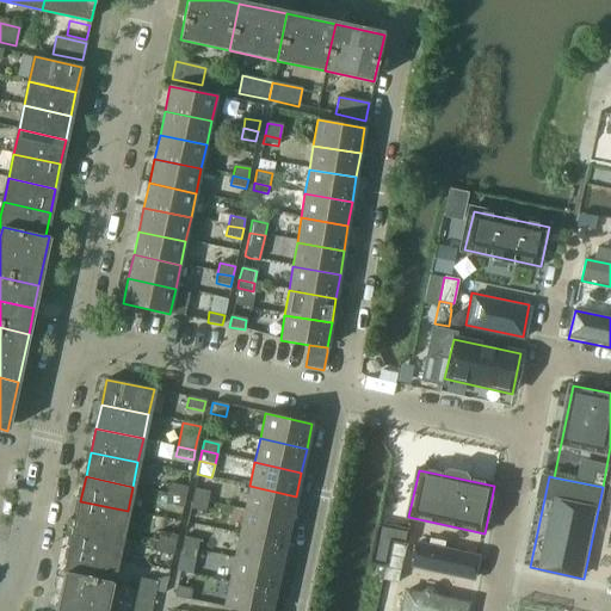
[(170,483),(167,494),(185,498),(187,488),(170,483)]
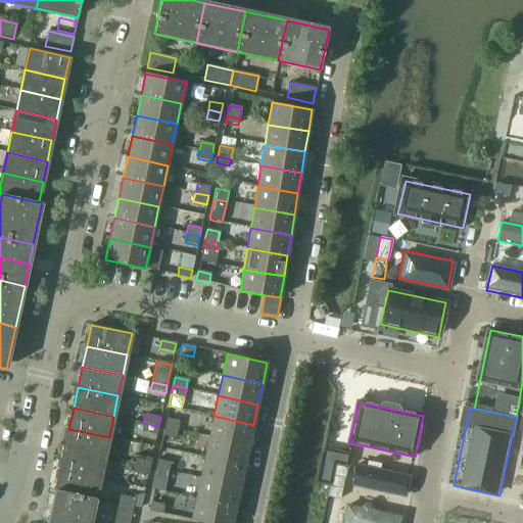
[(253,425),(214,416),(209,437),(249,445),(253,425)]
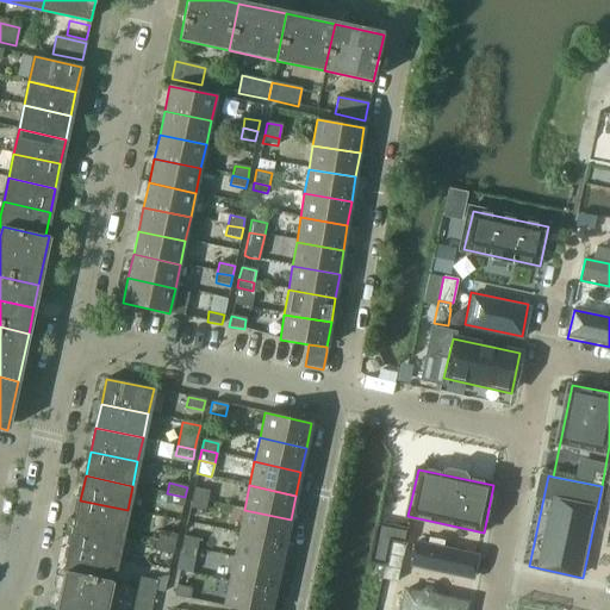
[(609,583),(609,487),(602,486),(583,578),(609,583)]
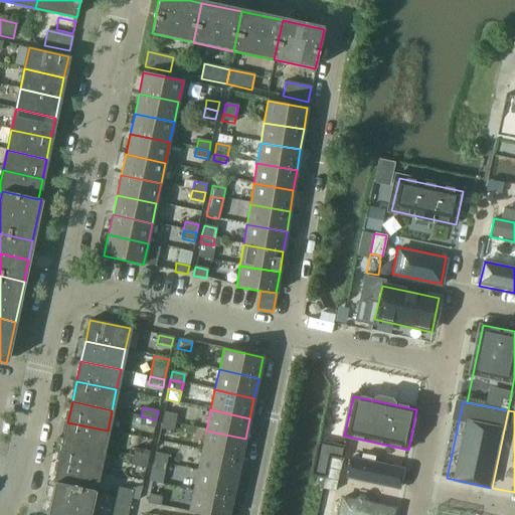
[(163,412),(161,420),(173,422),(175,415),(163,412)]
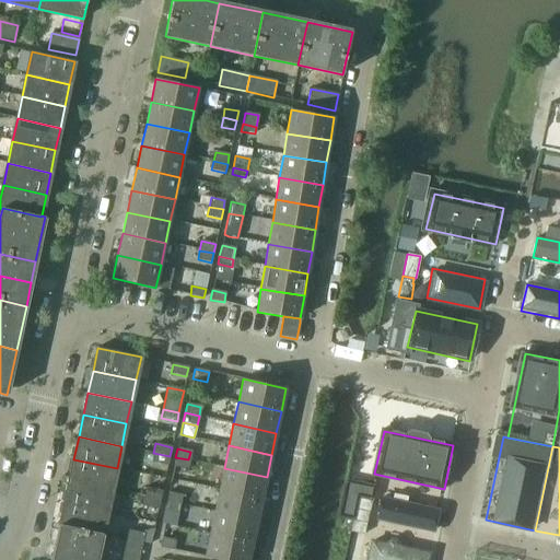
[(170,456),(153,453),(151,462),(167,465),(170,456)]
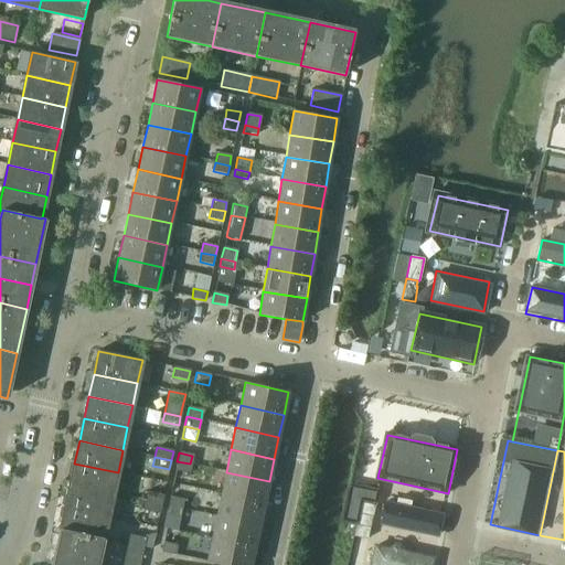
[(190,464),(177,461),(174,471),(188,473),(190,464)]
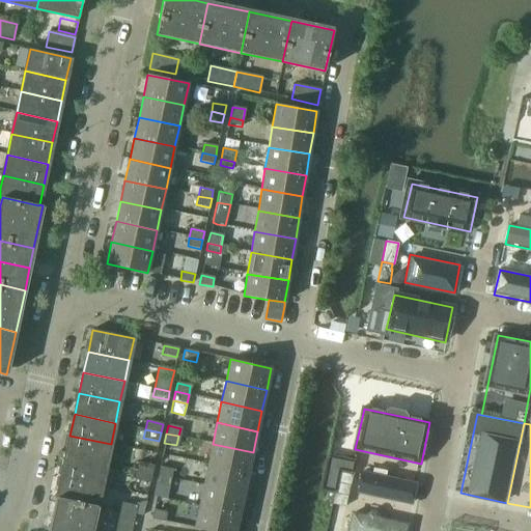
[(111,444),(70,436),(65,456),(106,465),(111,444)]
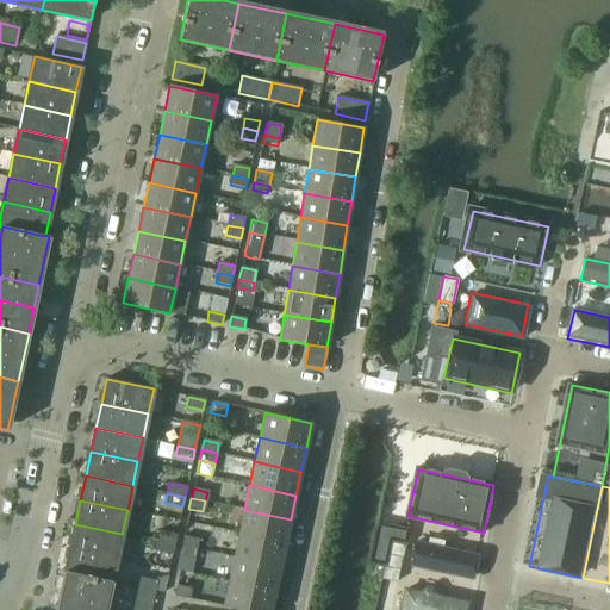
[(200,526),(203,511),(188,509),(185,522),(200,526)]
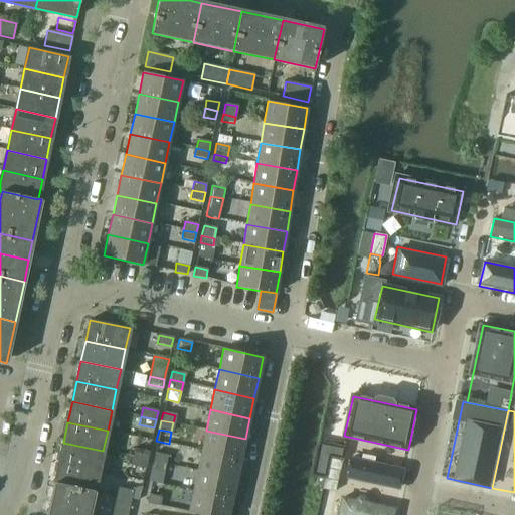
[(245,439),(206,431),(201,451),(240,460),(245,439)]
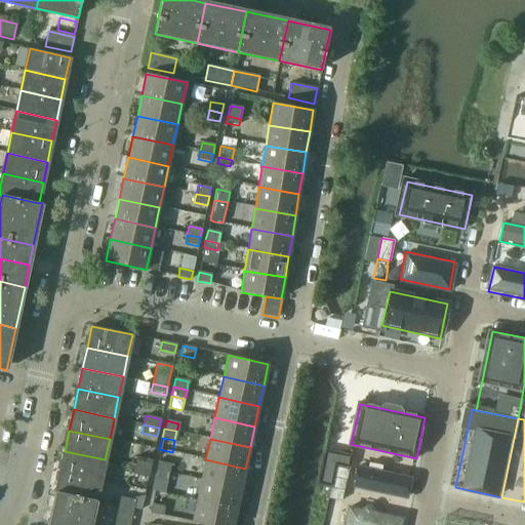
[(105,459),(65,451),(61,472),(101,480),(105,459)]
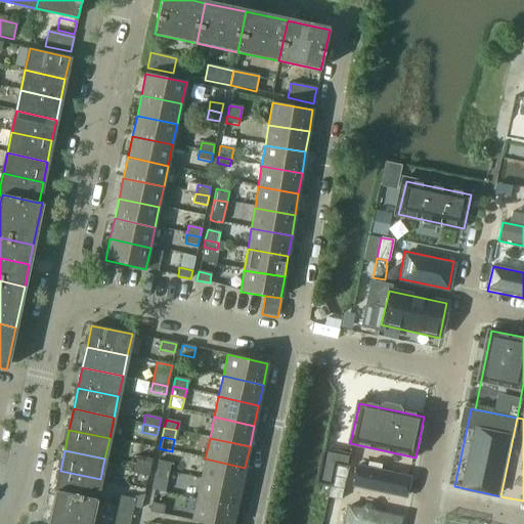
[(136,456),(135,465),(149,469),(151,460),(136,456)]
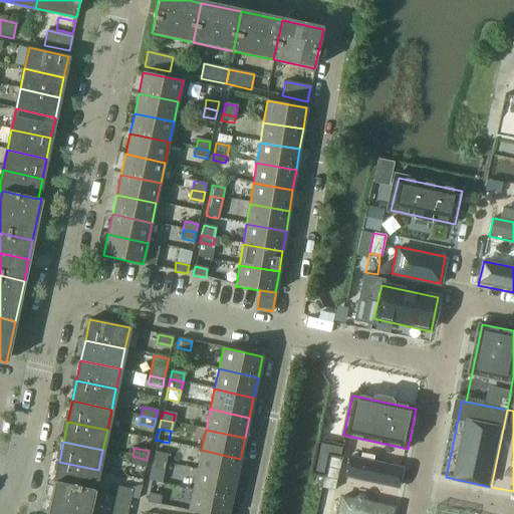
[(240,459),(201,450),(197,470),(236,479),(240,459)]
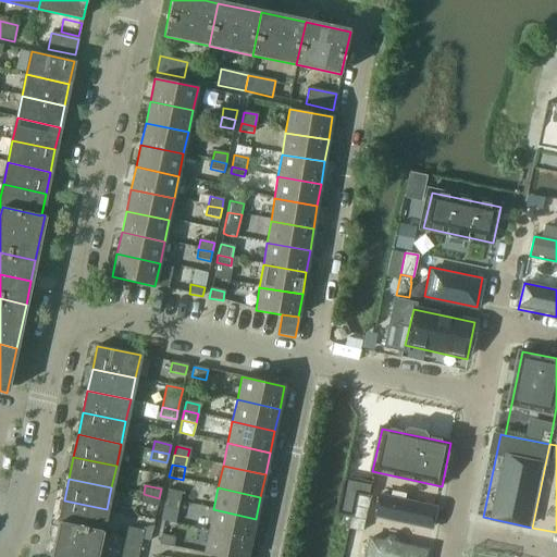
[(165,490),(164,498),(177,502),(180,493),(165,490)]
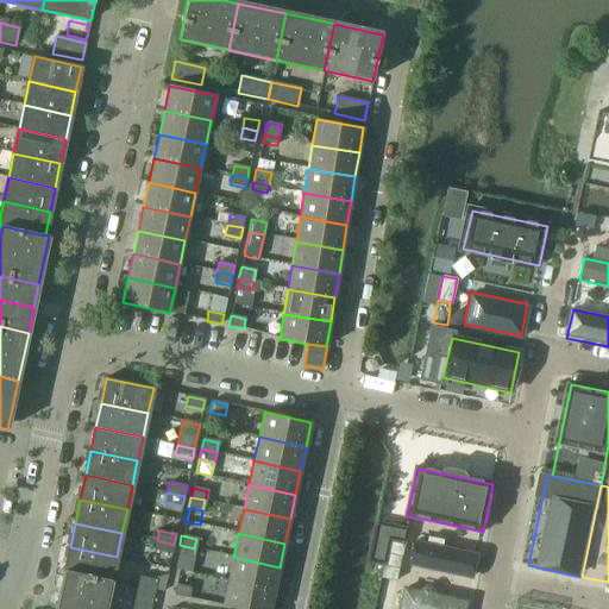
[(174,545),(157,540),(155,551),(171,554),(174,545)]
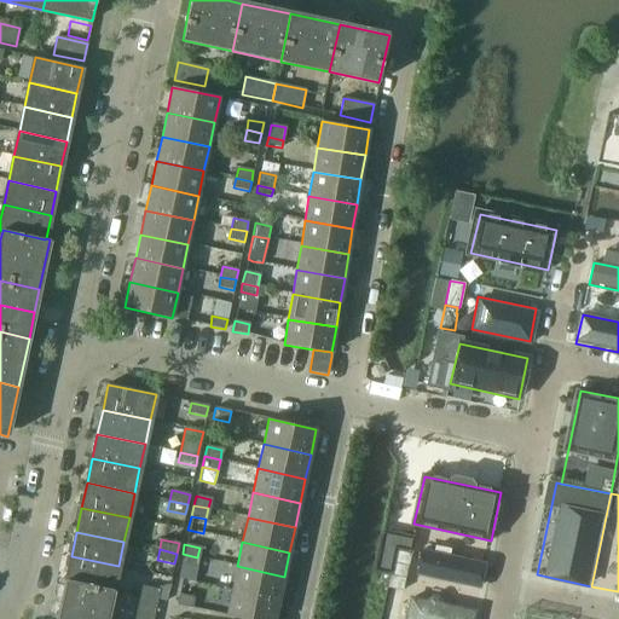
[(410,553),(395,550),(393,562),(408,565),(410,553)]
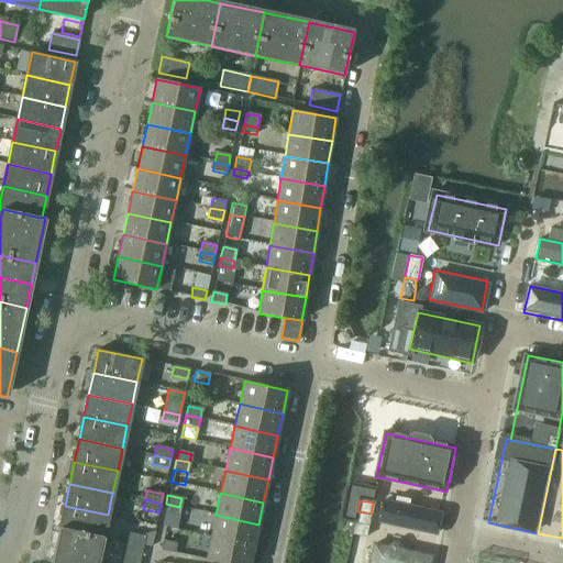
[(441,515),(384,501),(378,522),(437,536),(441,515)]
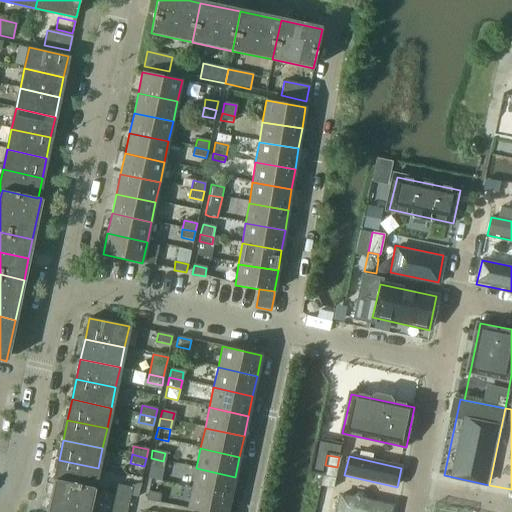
[(163,461),(151,458),(149,467),(161,470),(163,461)]
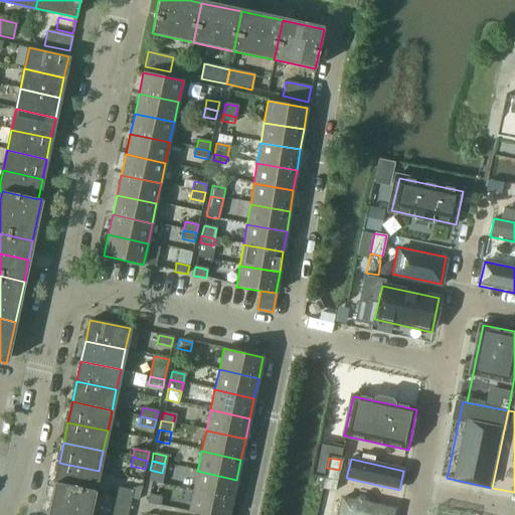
[(99,471),(59,463),(54,483),(95,491),(99,471)]
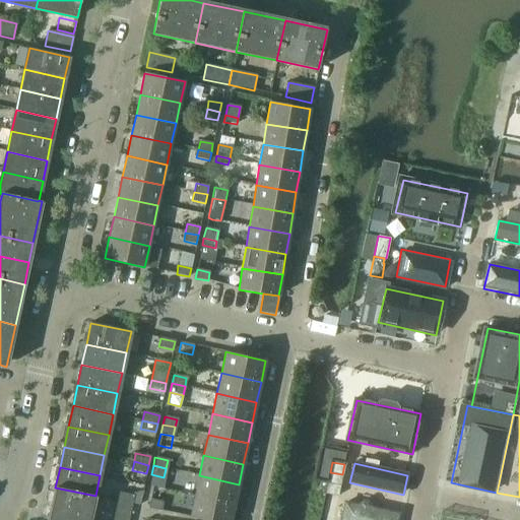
[(342,475),(330,472),(327,482),(339,485),(342,475)]
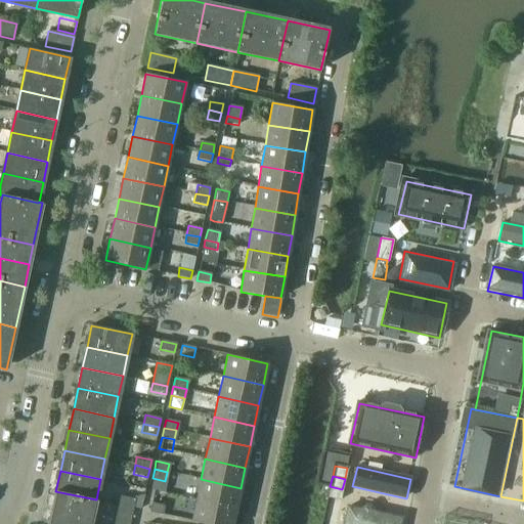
[(163,492),(165,481),(153,478),(151,490),(163,492)]
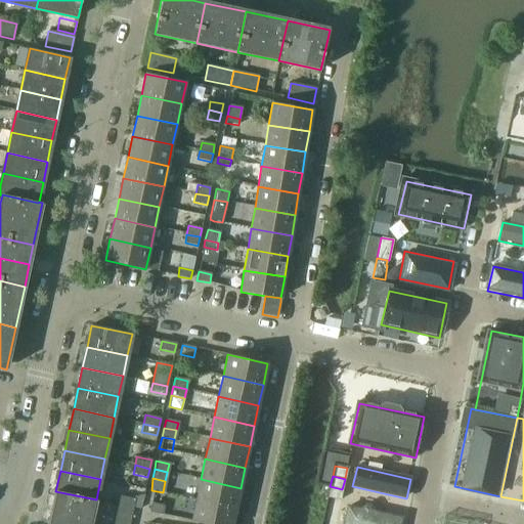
[(241,488),(201,479),(197,499),(236,509),(241,488)]
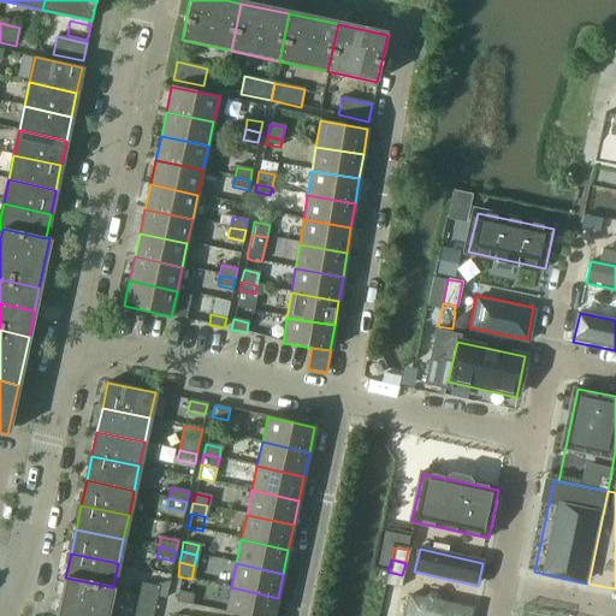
[(402,575),(388,573),(385,585),(400,587),(402,575)]
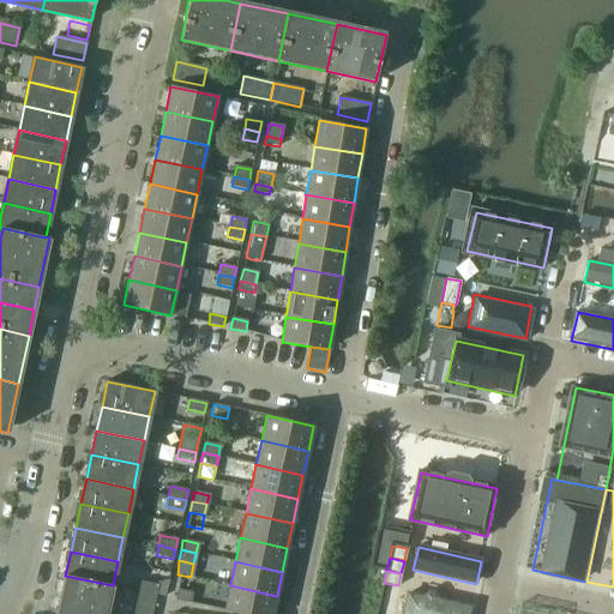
[(65,576),(56,613),(106,613),(113,585),(65,576)]
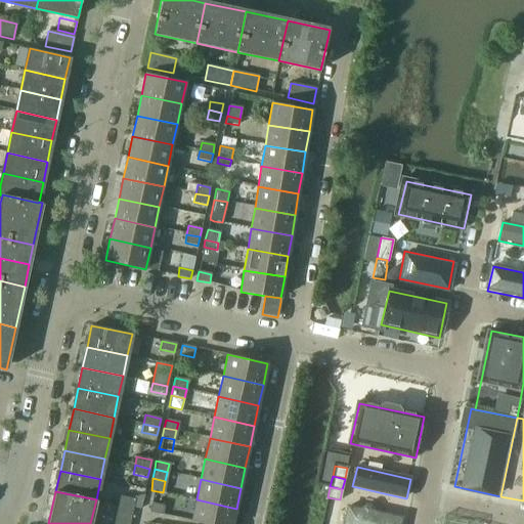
[(135,496),(134,499),(133,508),(141,510),(144,494),(135,496)]
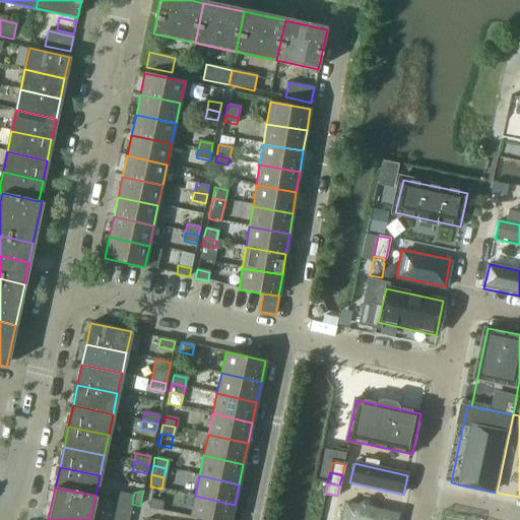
[(119,493),(117,501),(132,504),(133,496),(119,493)]
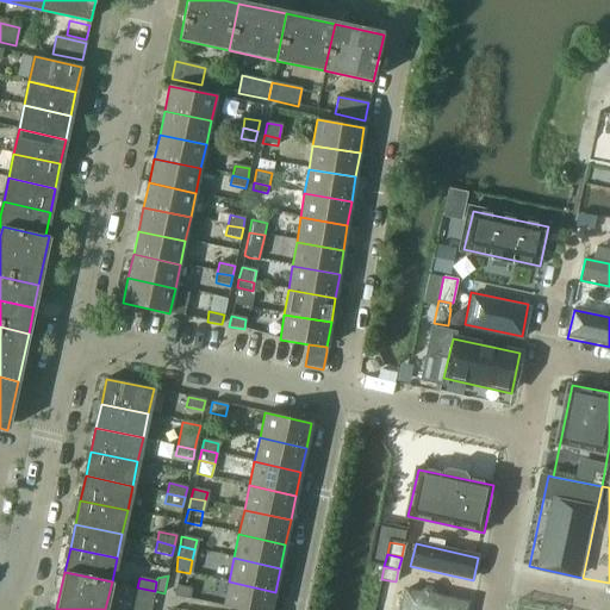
[(271,609),(275,592),(229,582),(223,607),(238,609),(271,609)]
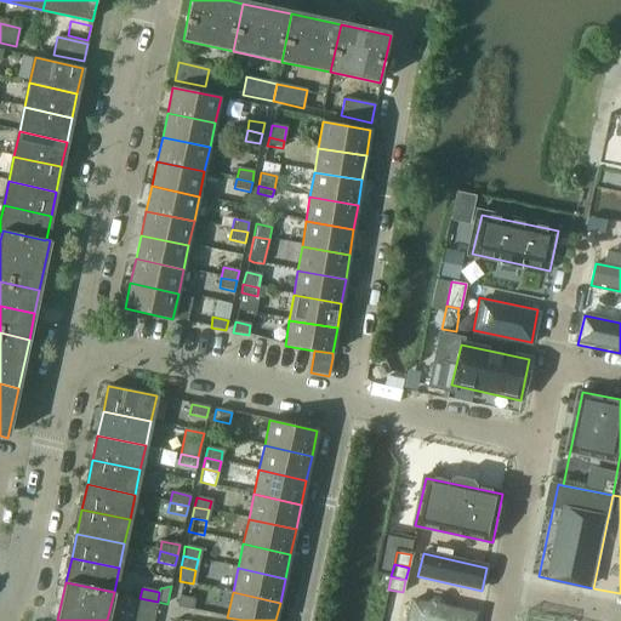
[(195,599),(180,597),(177,607),(193,610),(195,599)]
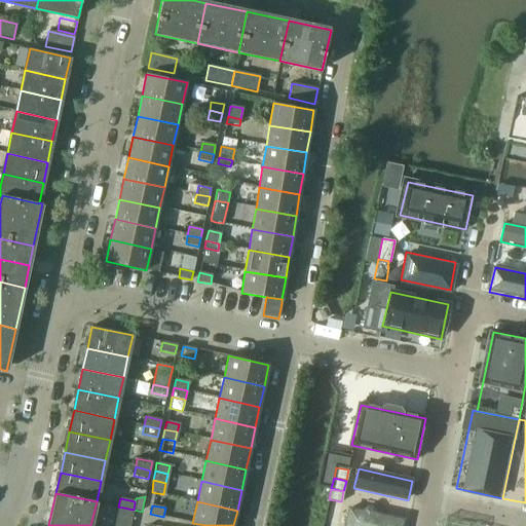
[(129,525),(134,510),(118,506),(114,525),(129,525)]
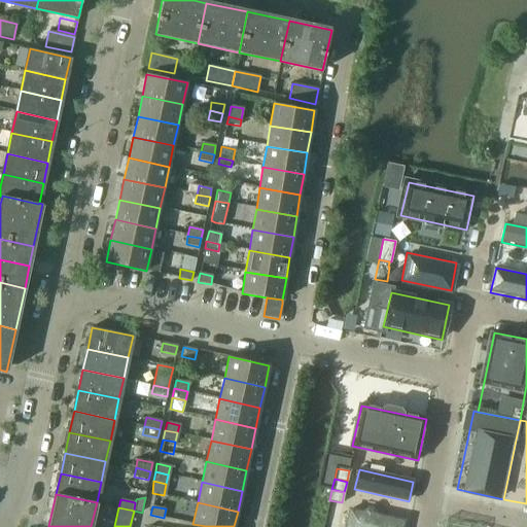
[(403,526),(406,520),(351,510),(347,526),(403,526)]
